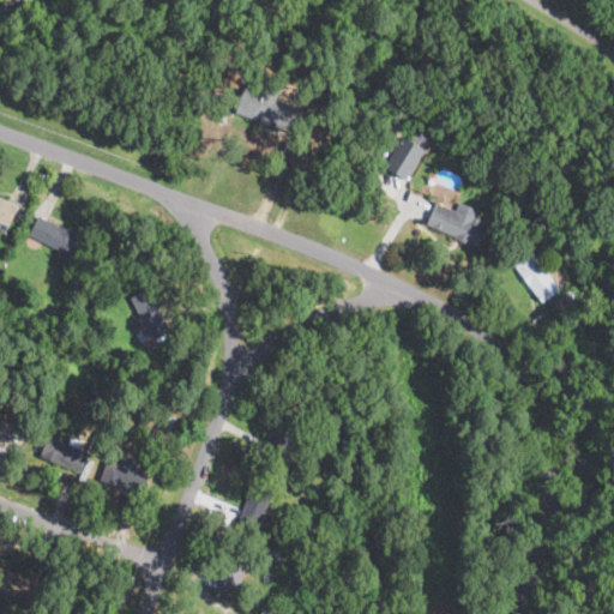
[(282,88),(280,95),(277,101),(301,109),(290,136),(234,114),(245,86),(260,94),(265,80),(282,88)]
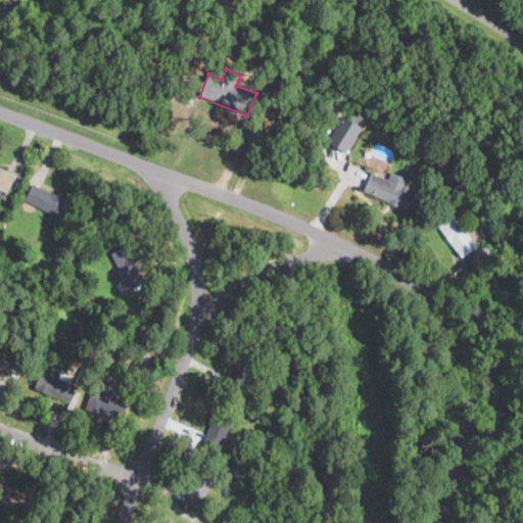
[(326,76),(322,82),(315,77),(318,72),(326,76)]
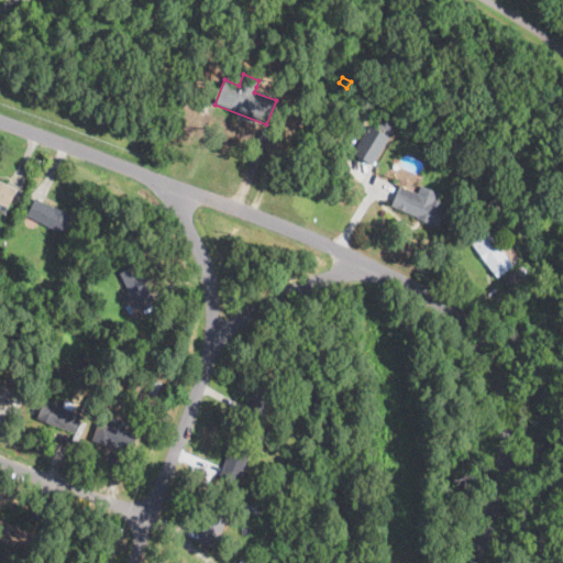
[(389,138),(372,165),(368,163),(352,152),(368,124),(376,129),(383,133),(389,138)]
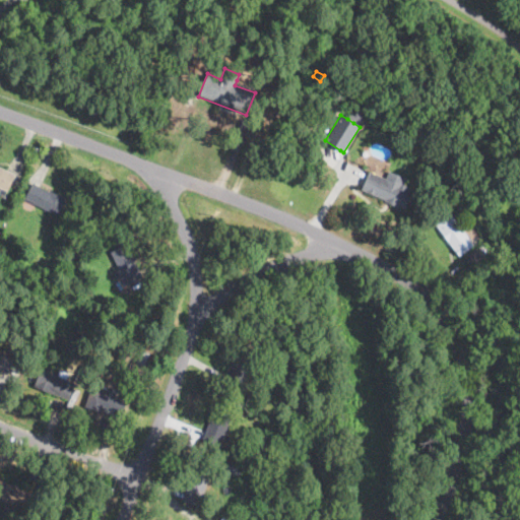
[(8,189),(4,195),(0,193),(0,168),(14,175),(8,189)]
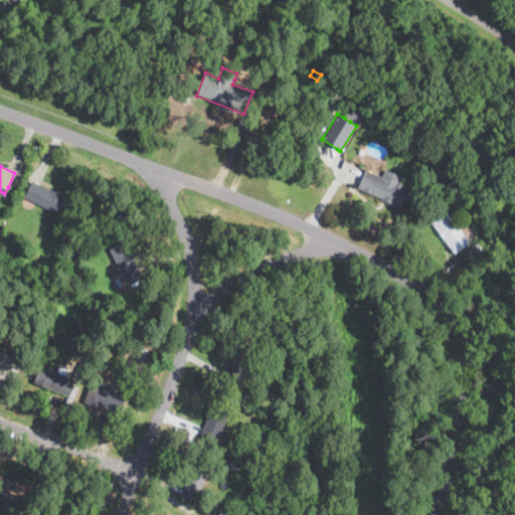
[(408,190),(400,206),(393,203),(392,205),(385,202),(382,201),(380,200),(381,199),(357,188),(364,173),(365,171),(366,169),(375,173),(388,179),(400,185),(408,189),(408,190)]
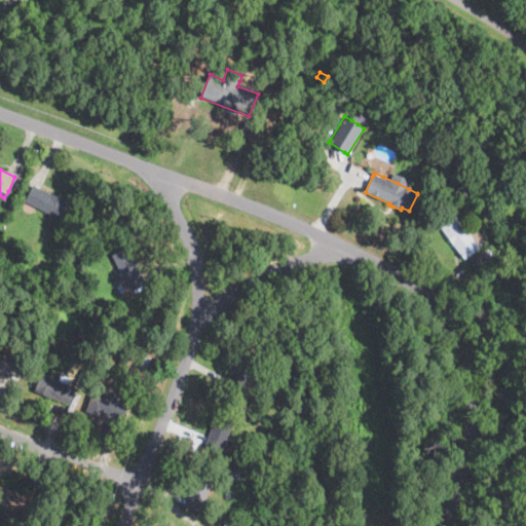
[(67,201),(59,218),(25,201),(34,184),(67,201)]
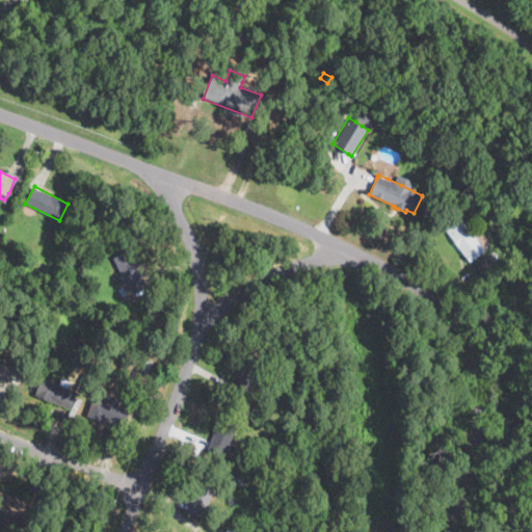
[(484,249),(469,262),(441,224),(455,214),(456,213),(473,234),(482,247),(484,249)]
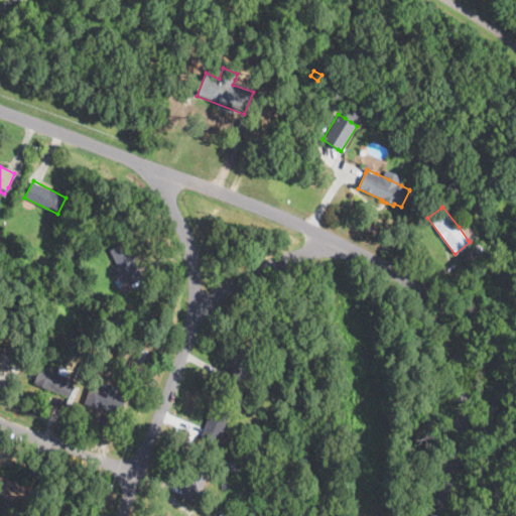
[(139,277),(125,283),(109,250),(125,242),(142,275),(139,277)]
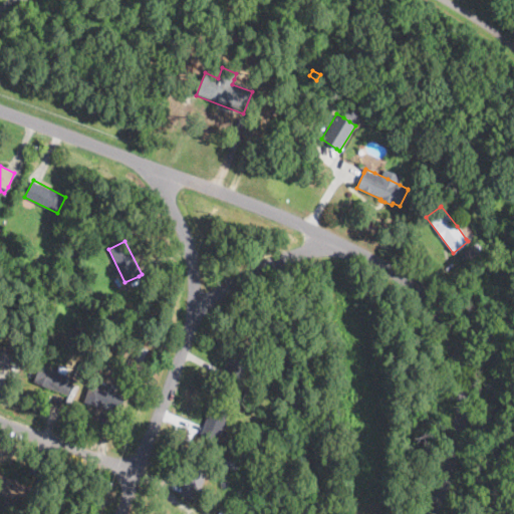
[(465,262),(463,264),(462,263),(458,257),(457,255),(471,246),(472,246),(477,254),(465,262)]
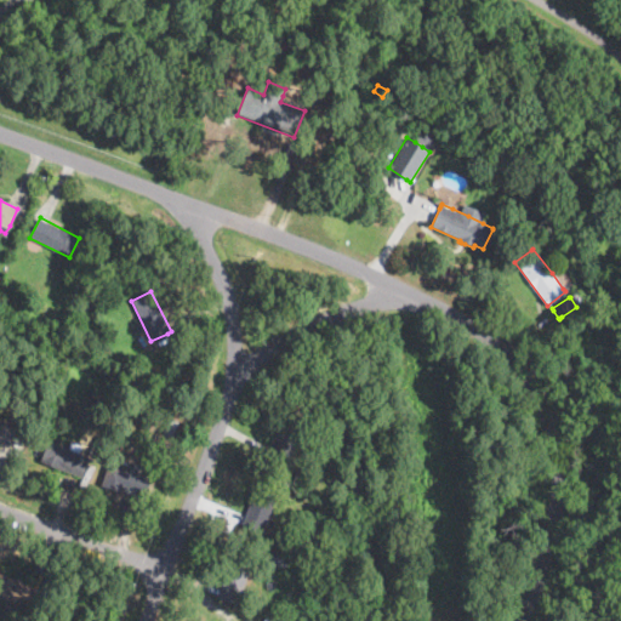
[(34,405),(32,414),(21,411),(23,402),(34,405)]
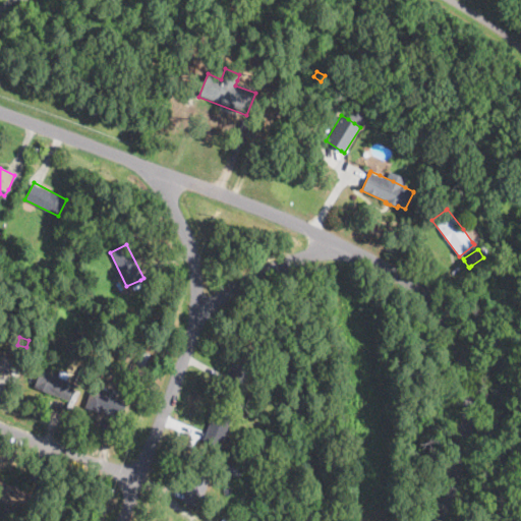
[(271,344),(267,351),(255,345),(259,338),(271,344)]
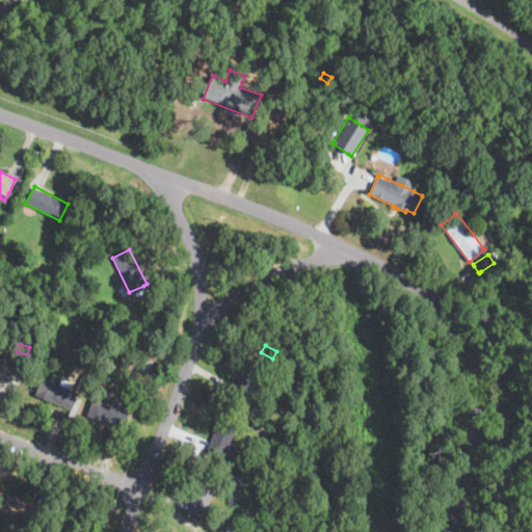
[(130,353),(128,361),(115,356),(117,350),(130,353)]
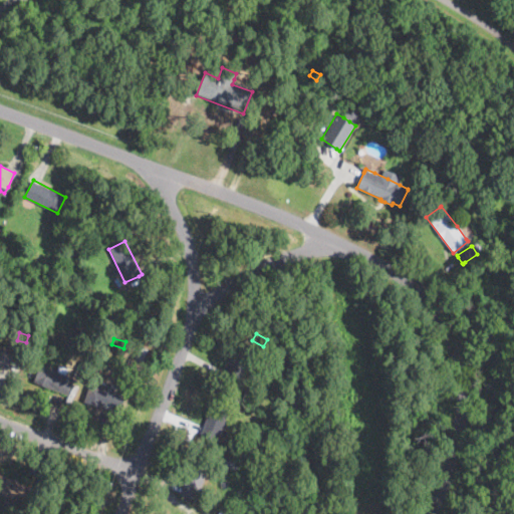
[(242,379),(238,388),(224,379),(232,362),(230,361),(238,345),(256,355),(242,379)]
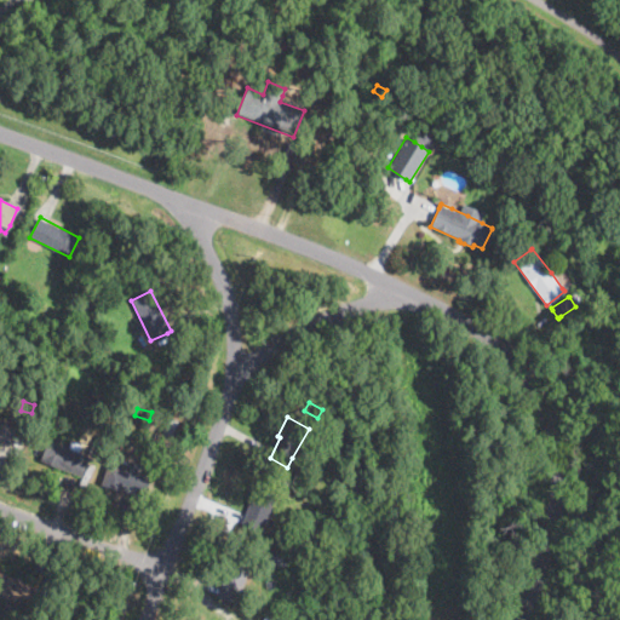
[(17,429),(11,447),(0,442),(0,420),(18,428),(17,429)]
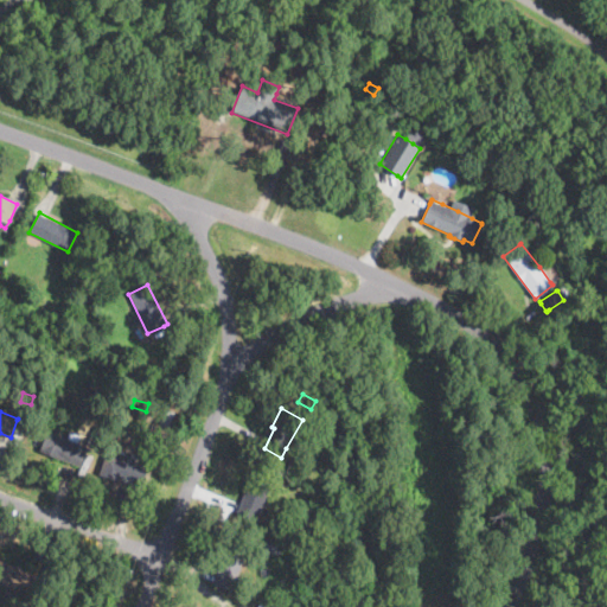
[(170,430),(165,446),(148,440),(154,423),(171,428),(170,430)]
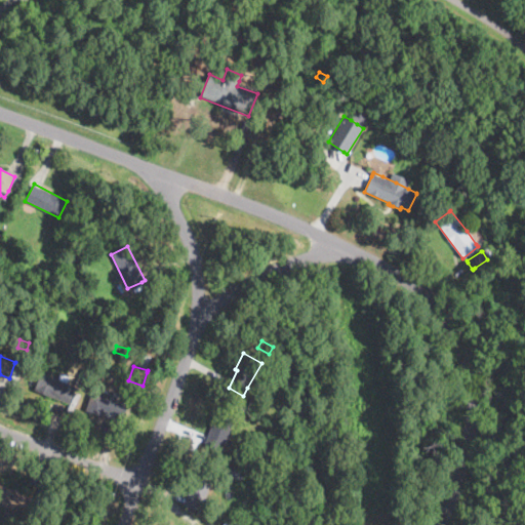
[(42,371),(57,378),(61,372),(70,376),(67,382),(76,387),(69,403),(51,396),(50,398),(34,390),(42,371)]
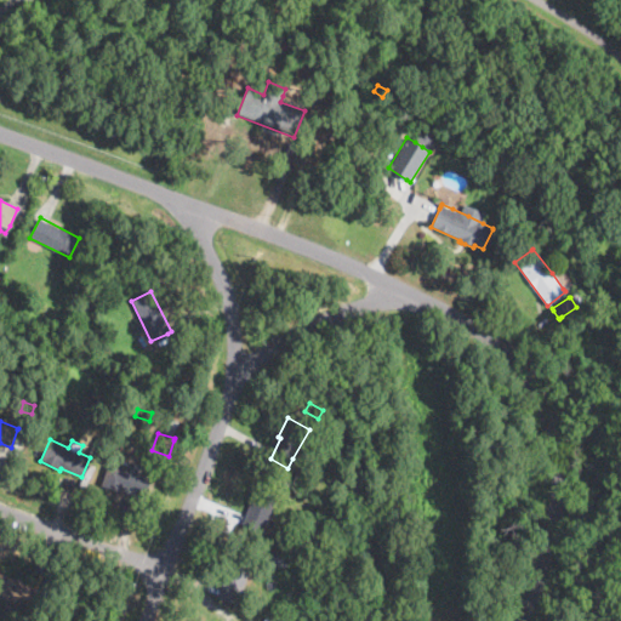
[(101,450),(98,457),(89,454),(91,446),(101,450)]
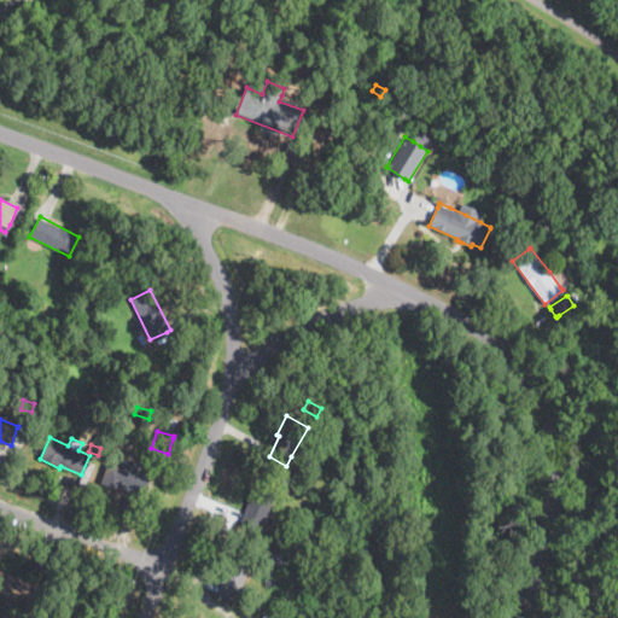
[(128,468),(143,473),(144,472),(151,474),(143,497),(121,489),(120,491),(100,484),(108,461),(128,468)]
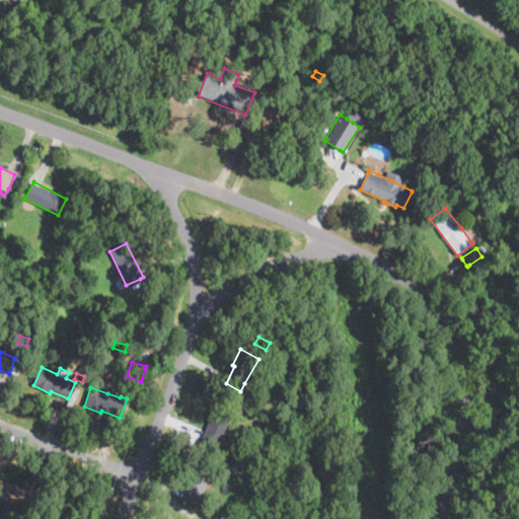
[(271,402),(268,409),(263,406),(267,400),(271,402)]
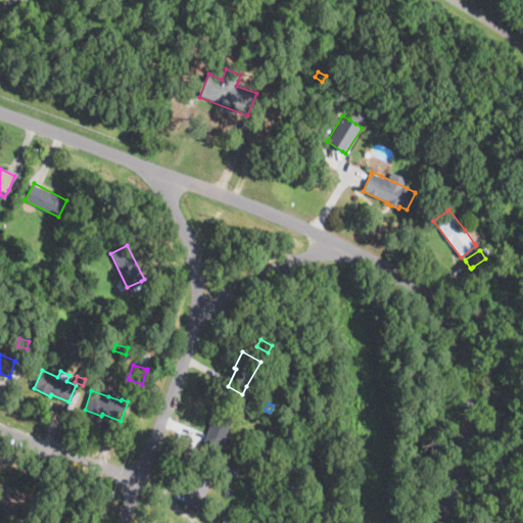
[(222,444),(221,449),(204,442),(211,424),(208,424),(216,407),(234,414),(222,444)]
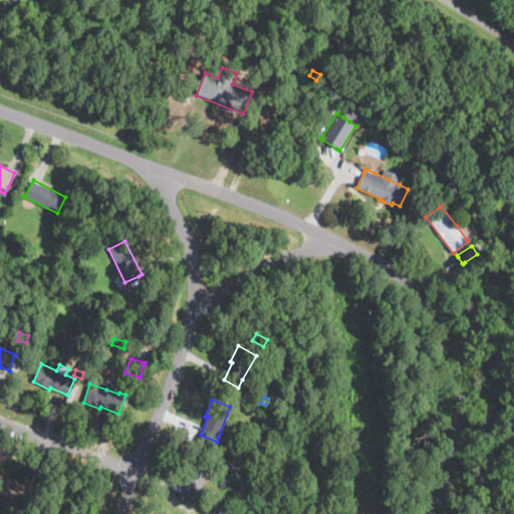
[(210,466),(197,501),(180,495),(184,485),(194,459),(210,466)]
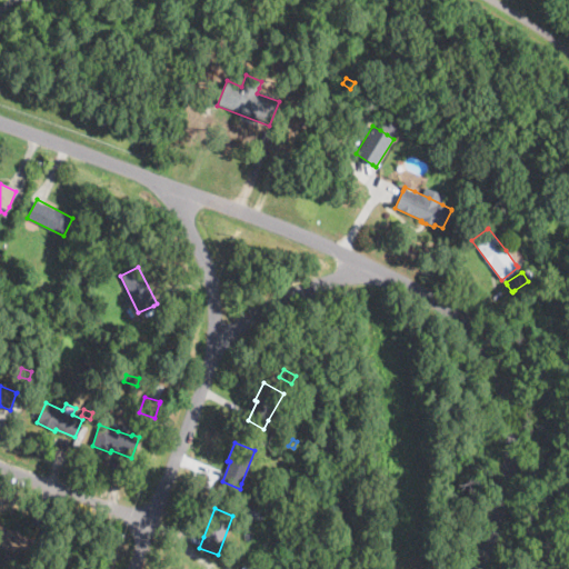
[(32,556),(31,558),(0,547),(0,523),(15,529),(13,531),(38,540),(32,556)]
